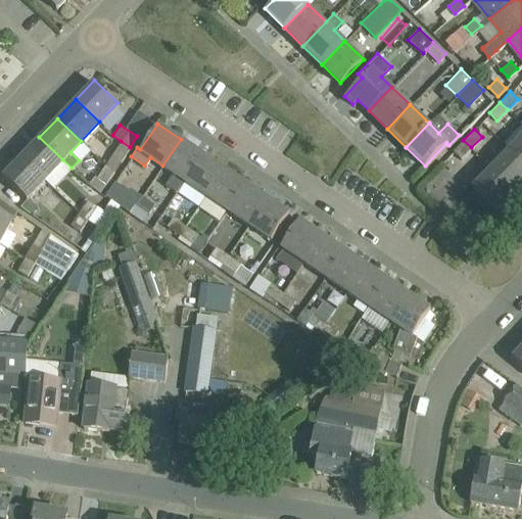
[(521,135),(510,148),(521,160),(521,135)]
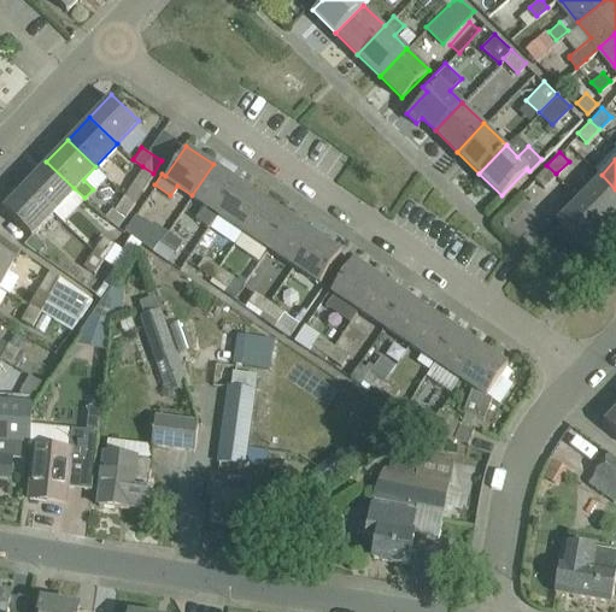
[(53,211),(74,188),(46,162),(25,184),(53,211)]
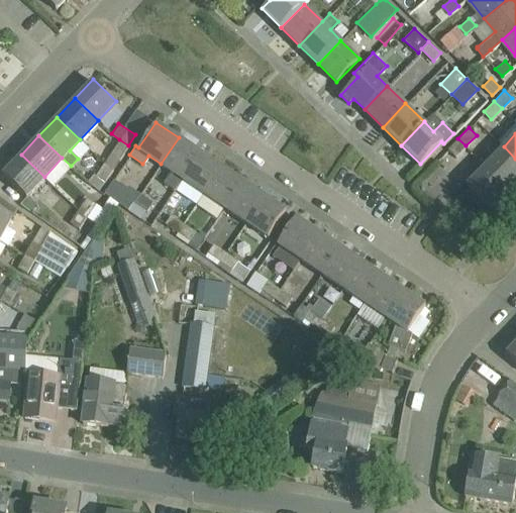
[(179,137),(161,164),(171,171),(163,182),(174,189),(182,178),(181,178),(199,151),(179,137)]
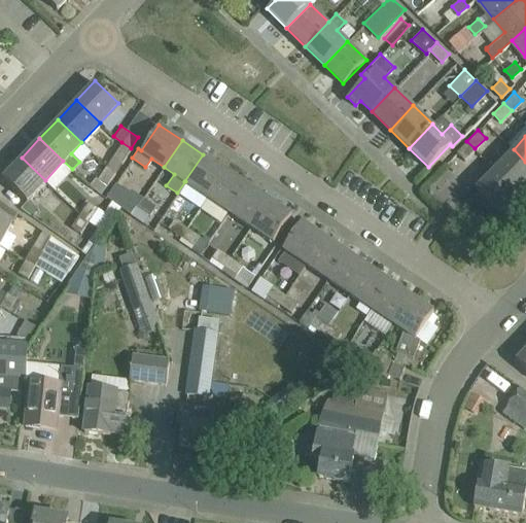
[(464,160),(475,148),(466,141),(456,151),(464,160)]
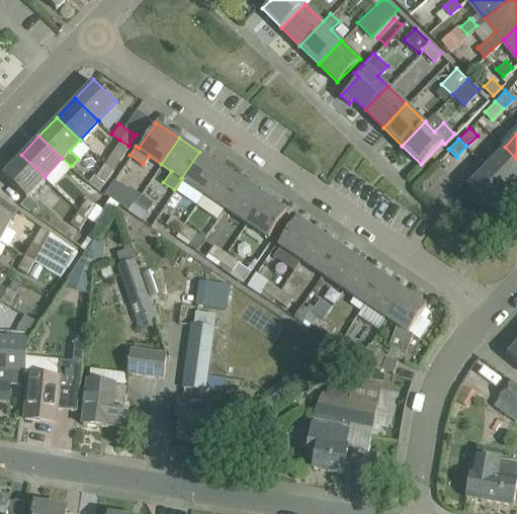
[(128,146),(119,140),(110,153),(119,160),(128,146)]
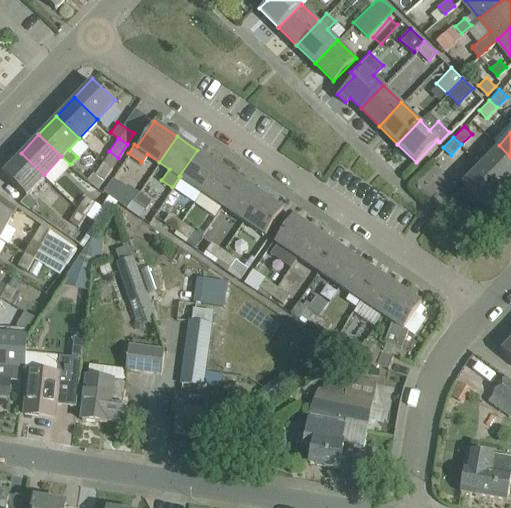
[(503,186),(510,178),(510,157),(499,145),(481,164),(503,186)]
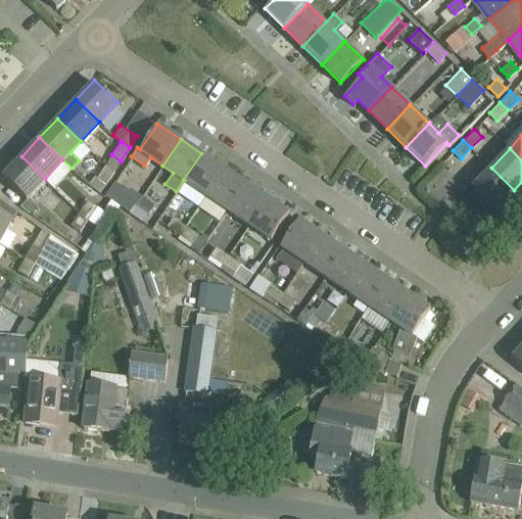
[(183,180),(184,180),(205,194),(224,168),(201,153),(183,180)]
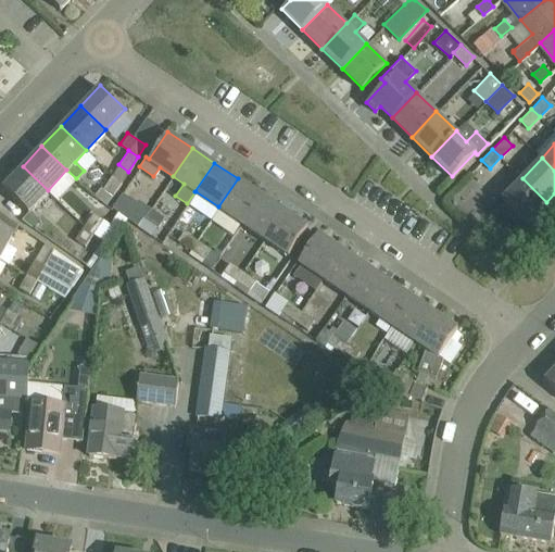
[(118,164),(112,174),(122,180),(128,172),(118,164)]
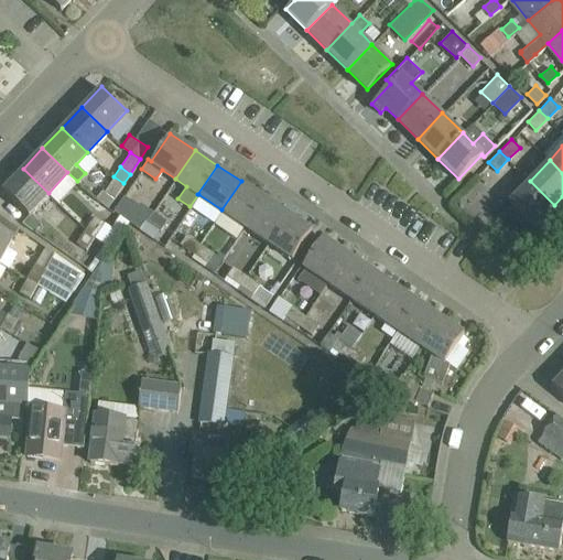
[(23,169),(3,190),(29,214),(49,193),(23,169)]
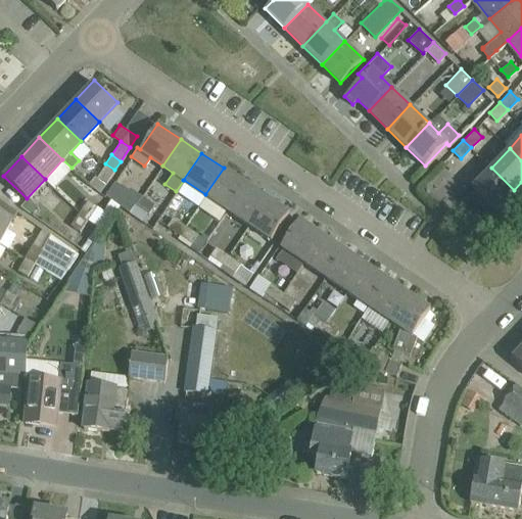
[(105,163),(104,164),(96,177),(105,183),(114,170),(105,163)]
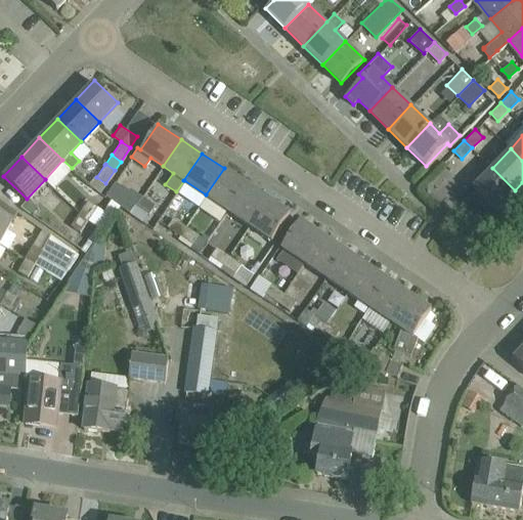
[(206,195),(227,210),(246,182),(224,168),(206,195)]
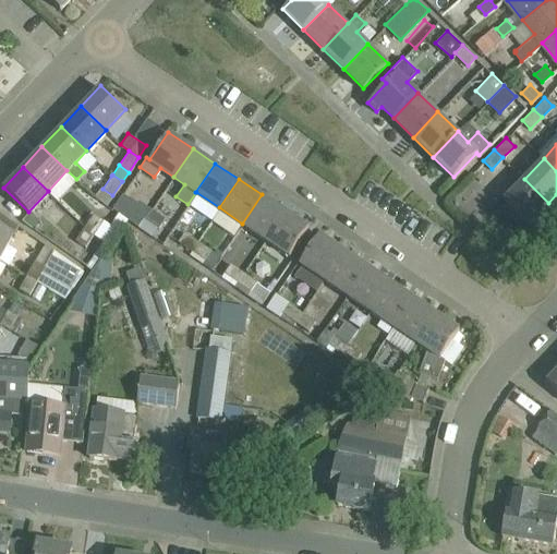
[(508,183),(500,191),(506,196),(505,199),(529,223),(548,203),(524,179),(515,189),(508,183)]
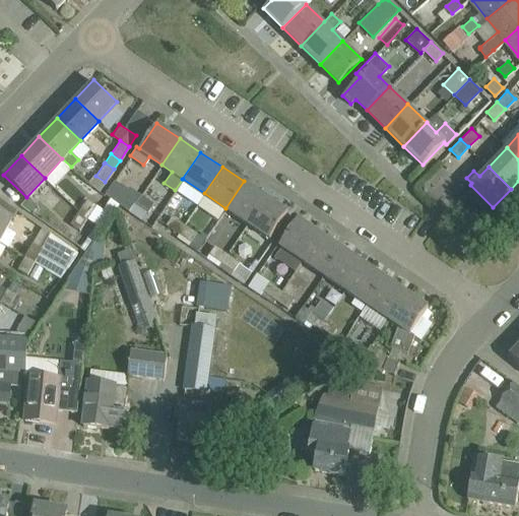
[(225,208),(247,222),(265,196),(244,181),(225,208)]
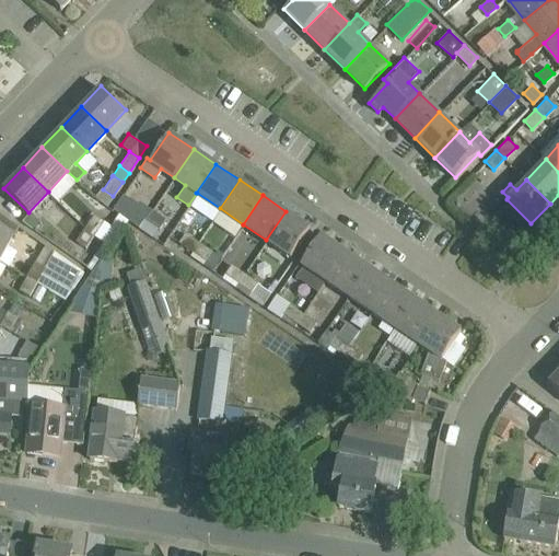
[(132,209),(144,218),(151,209),(138,200),(132,209)]
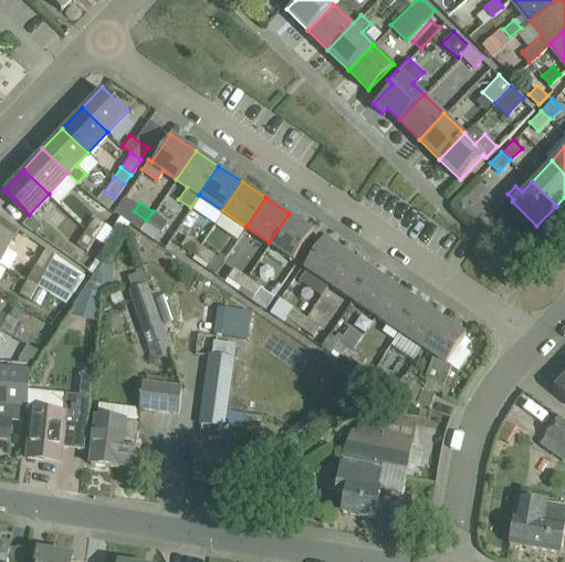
[(154,211),(147,221),(160,230),(167,221),(154,211)]
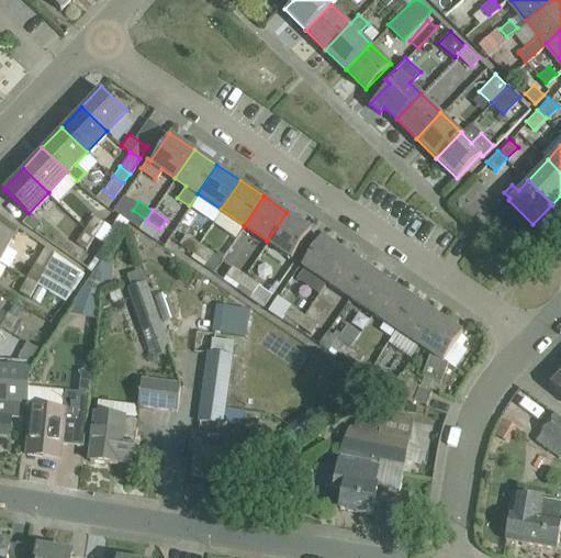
[(311,227),(287,212),(267,241),(291,257),(311,227)]
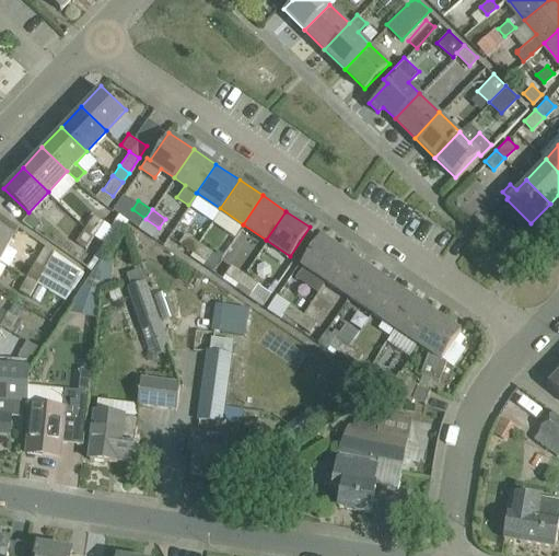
[(93,212),(84,227),(94,233),(104,220),(93,212)]
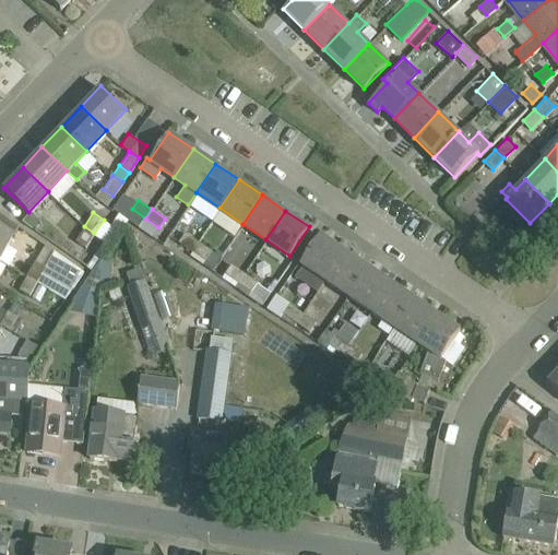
[(104,220),(94,233),(110,243),(127,219),(117,213),(110,224),(104,220)]
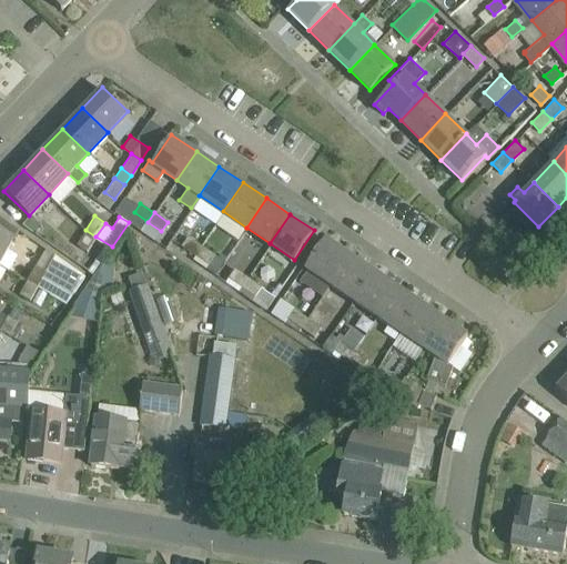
[(0,259),(13,238),(0,230),(0,259)]
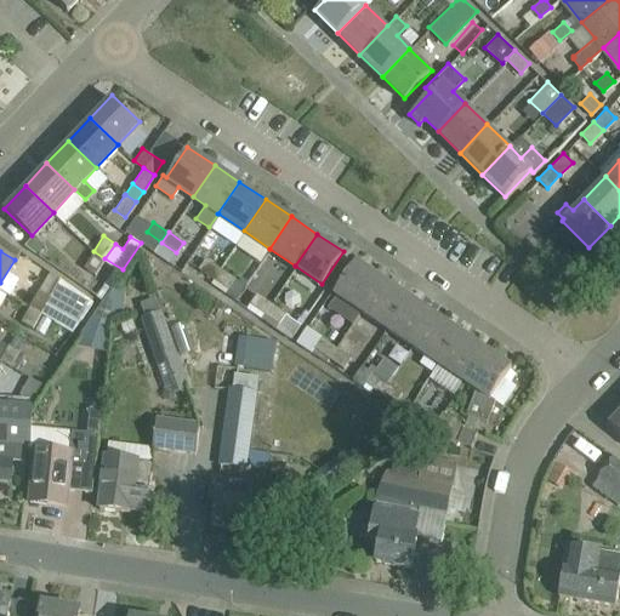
[(94,251),(84,266),(95,274),(104,258),(94,251)]
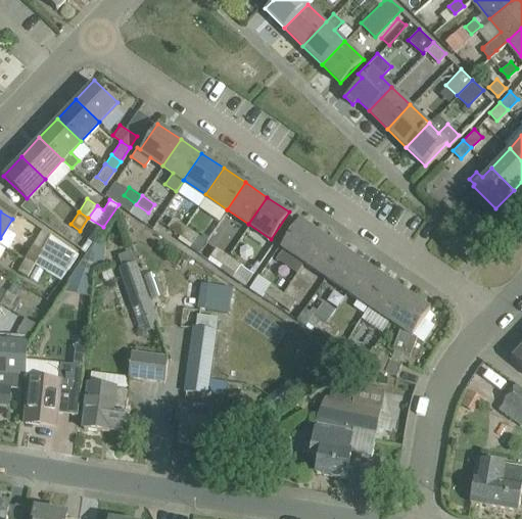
[(179,233),(185,224),(173,216),(167,225),(179,233)]
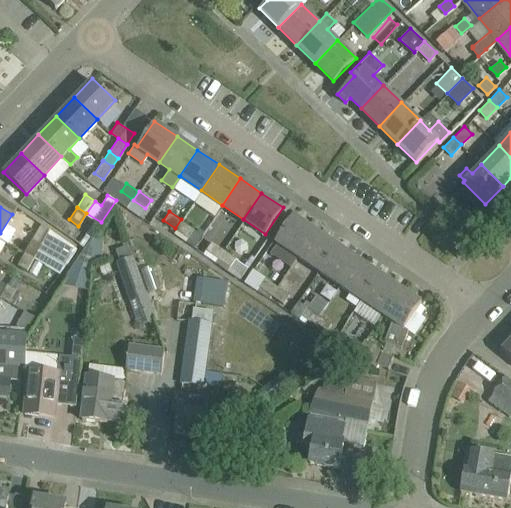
[(275,241),(296,255),(314,229),(293,214),(275,241)]
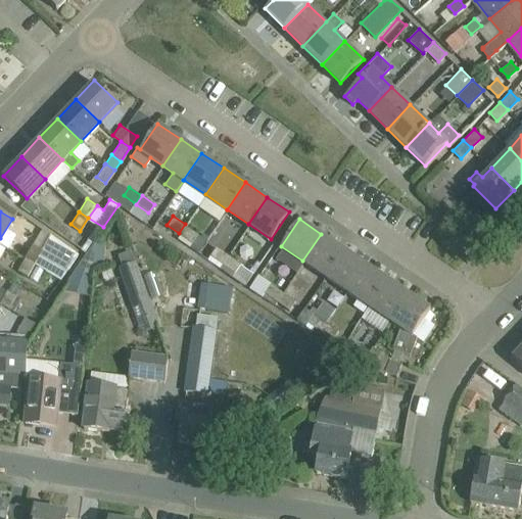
[(198,234),(185,224),(179,233),(192,243),(198,234)]
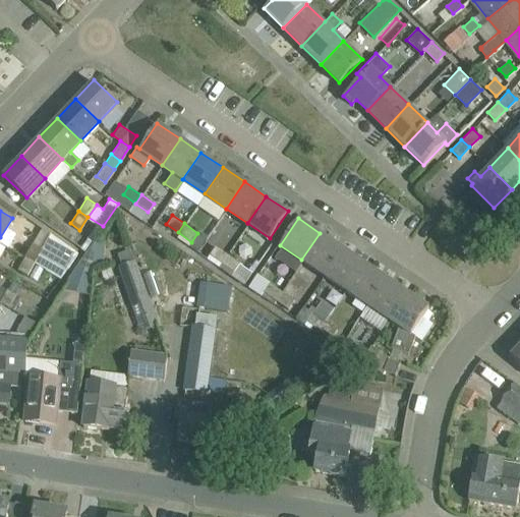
[(301,260),(323,275),(341,247),(320,233),(301,260)]
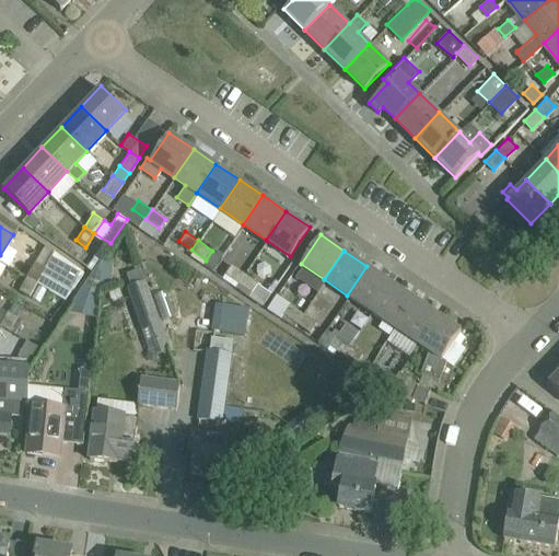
[(44,286),(65,298),(83,271),(73,265),(72,266),(70,265),(71,264),(57,253),(55,256),(51,254),(45,266),(37,280),(45,284),(44,286)]
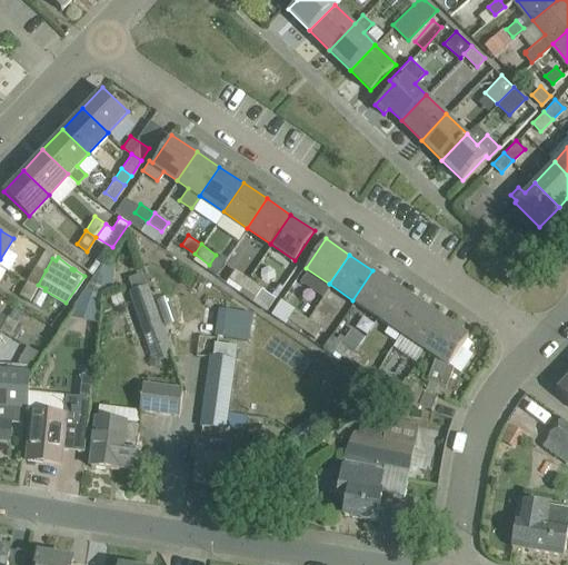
[(36,265),(28,279),(38,285),(46,270),(36,265)]
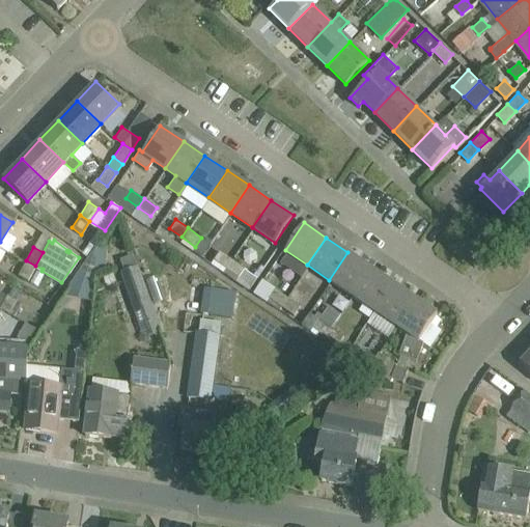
[(224,268),(231,257),(218,248),(210,261),(222,270),(224,268)]
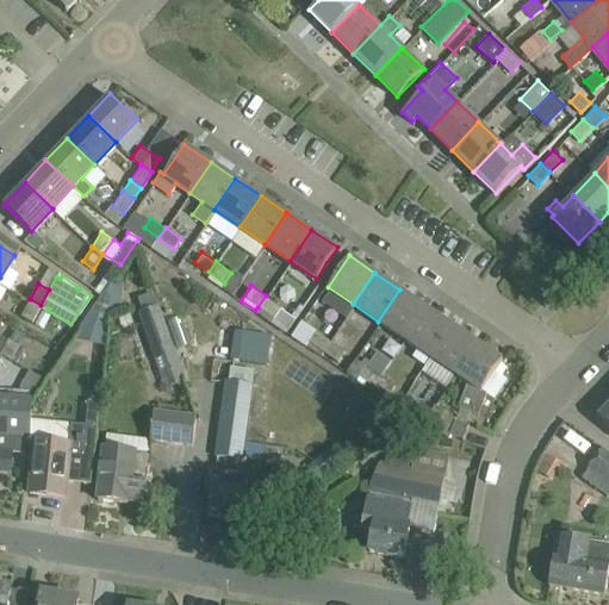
[(378,322),(404,338),(426,307),(399,289),(378,322)]
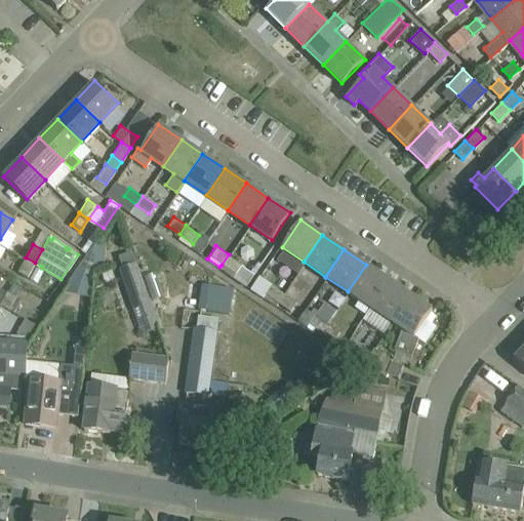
[(235,273),(242,264),(229,254),(222,265),(235,273)]
